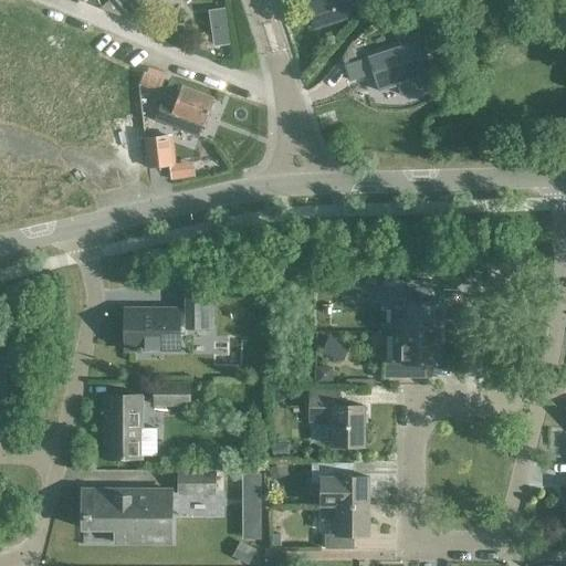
[(109,0),(100,10),(128,21),(142,10),(133,0),(109,0)]
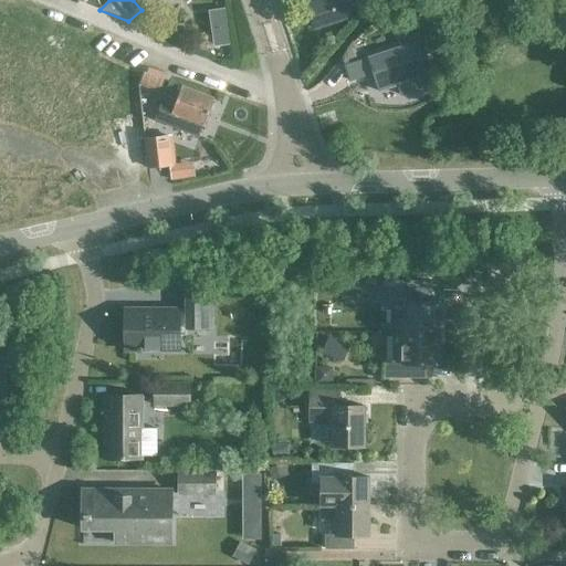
[(315,0),(316,2),(310,4),(311,6),(306,7),(314,30),(349,18),(346,7),(355,4),(353,0),(315,0)]
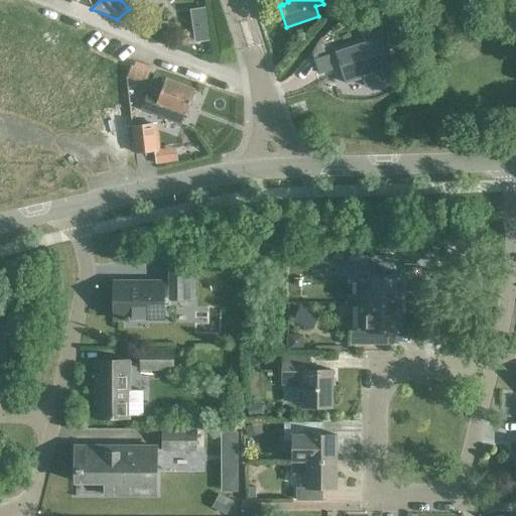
[(365,22),(355,25),(359,36),(369,33),(365,22)]
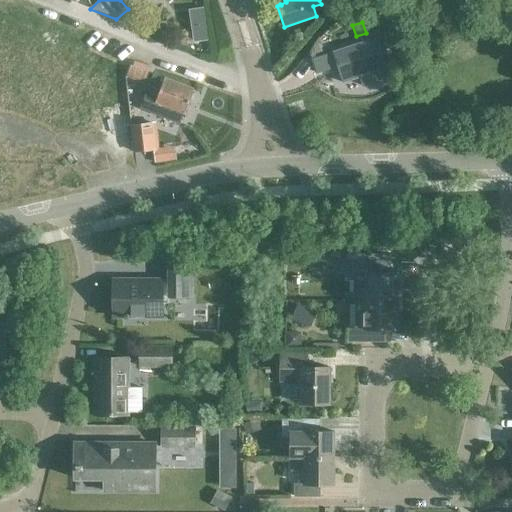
[(366,42),(312,60),(316,73),(338,66),(343,81),(358,76),(361,86),(393,76),(378,29),(364,34),(366,42)]
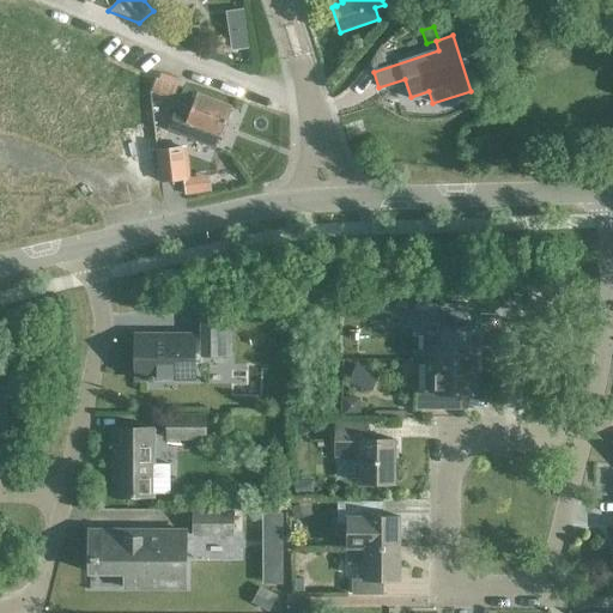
[(210,41),(206,50),(225,58),(228,47),(210,41)]
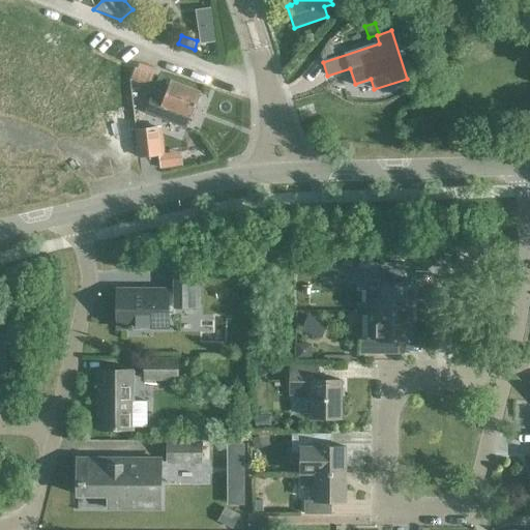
[(149,86),(153,76),(135,68),(130,80),(149,86)]
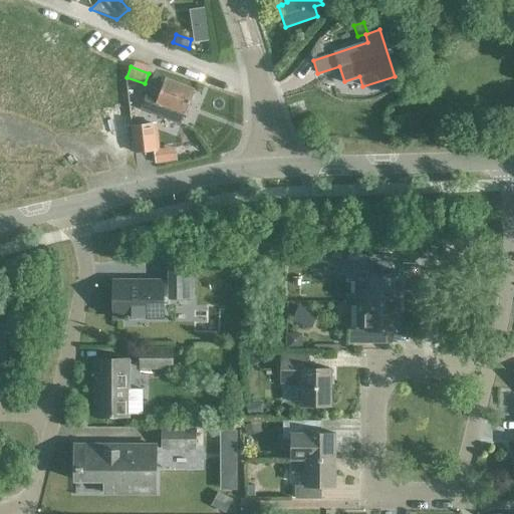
[(154,75),(140,111),(180,125),(193,90),(154,75)]
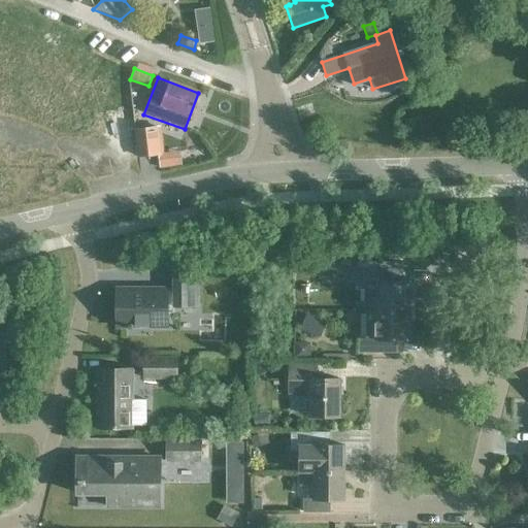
[(154,125),(136,127),(139,157),(158,155),(157,154),(154,125)]
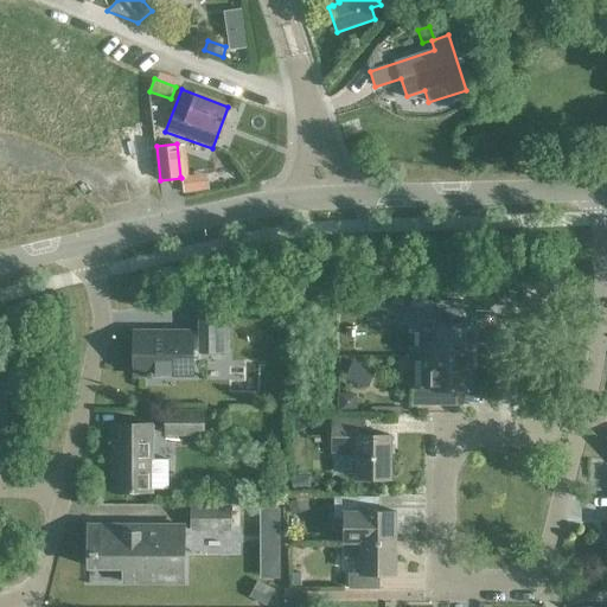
[(206,174),(180,177),(181,178),(183,195),(209,191),(206,174)]
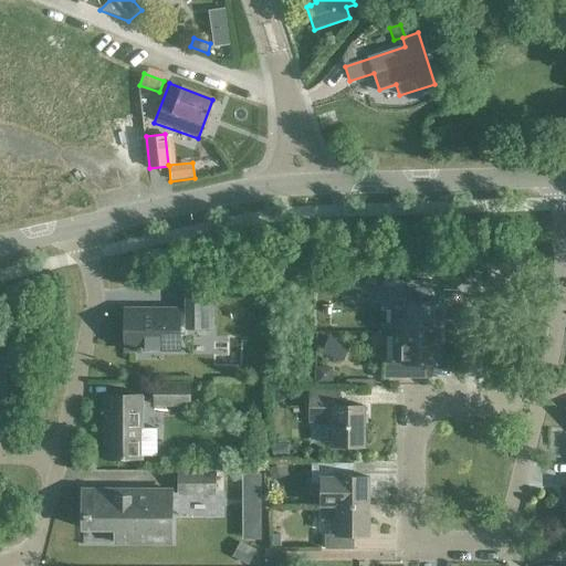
[(377,280),(363,280),(363,297),(377,297),(377,280)]
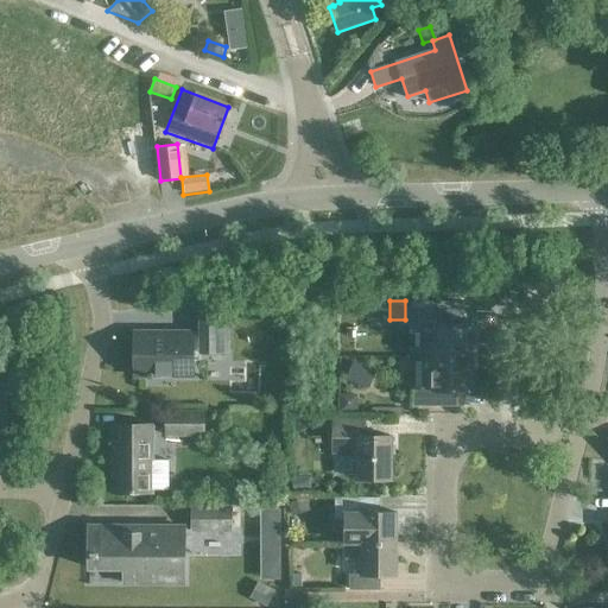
[(419,358),(472,358),(470,324),(444,324),(444,309),(411,310),(411,324),(430,324),(431,356),(419,356),(419,358)]
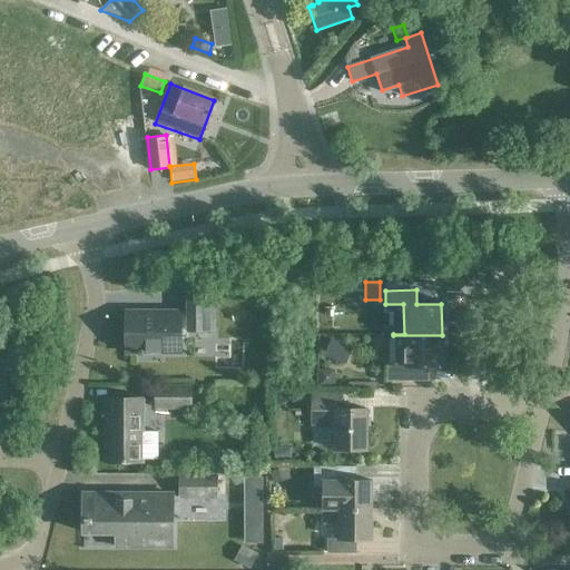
[(179,330),(213,330),(213,296),(187,296),(187,312),(125,312),(126,352),(180,352),(179,330)]
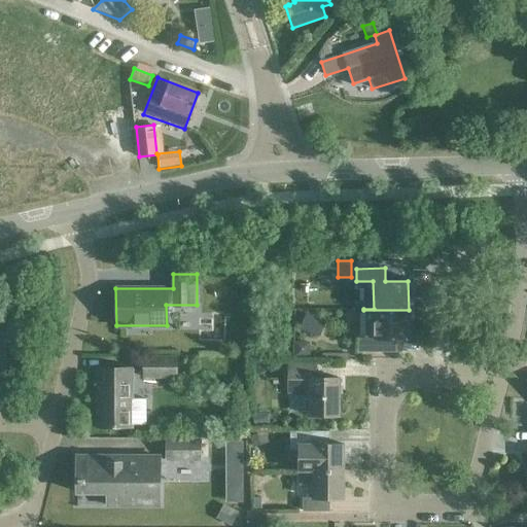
[(409,310),(363,310),(364,338),(357,338),(357,351),(396,351),(396,339),(409,339),(409,310)]
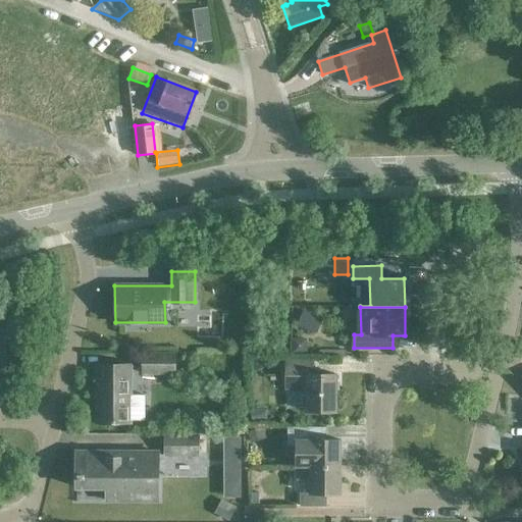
[(321,317),(301,309),(295,323),(315,331),(321,317)]
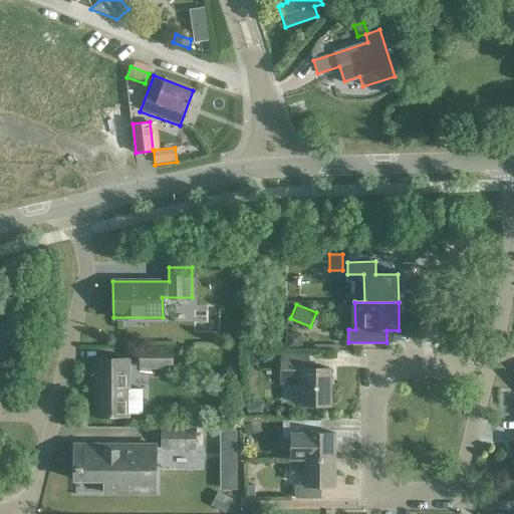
[(289,331),(287,331),(287,345),(289,345),(301,345),(301,331),(289,331)]
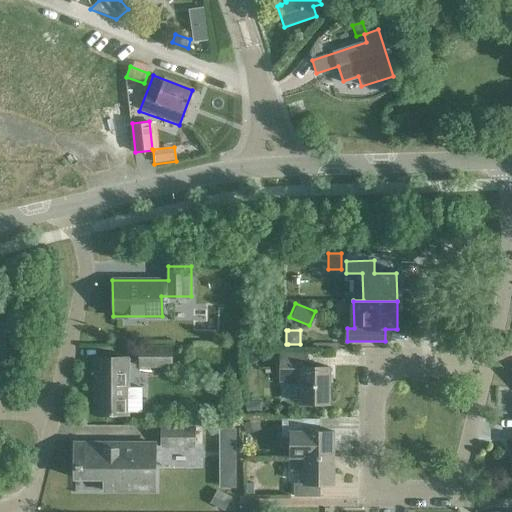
[(171,365),(171,347),(140,347),(139,365),(171,365)]
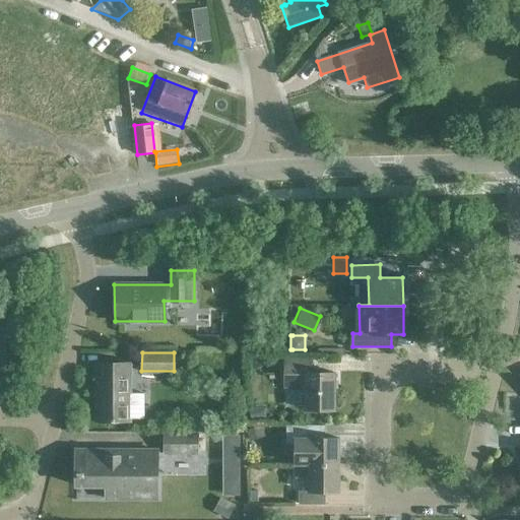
[(334,409),(335,374),(310,374),(310,360),(283,360),(283,388),(304,388),(304,409),(334,409)]
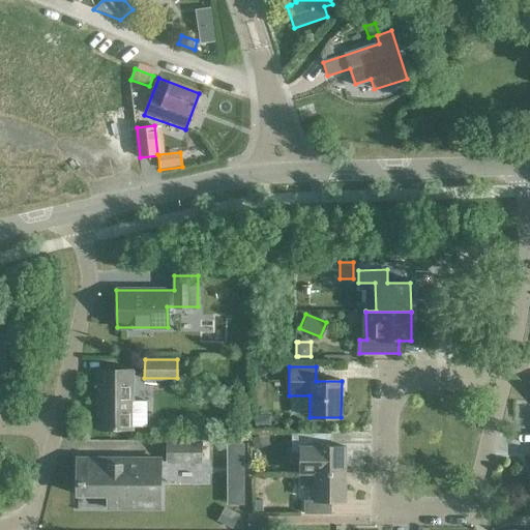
[(131,400),(131,370),(98,370),(98,428),(131,429),(131,424),(146,424),(146,401),(131,400)]
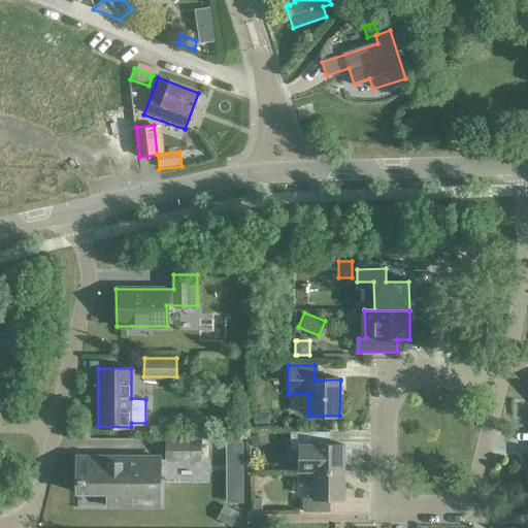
[(265,411),(252,416),(256,430),(269,426),(265,411)]
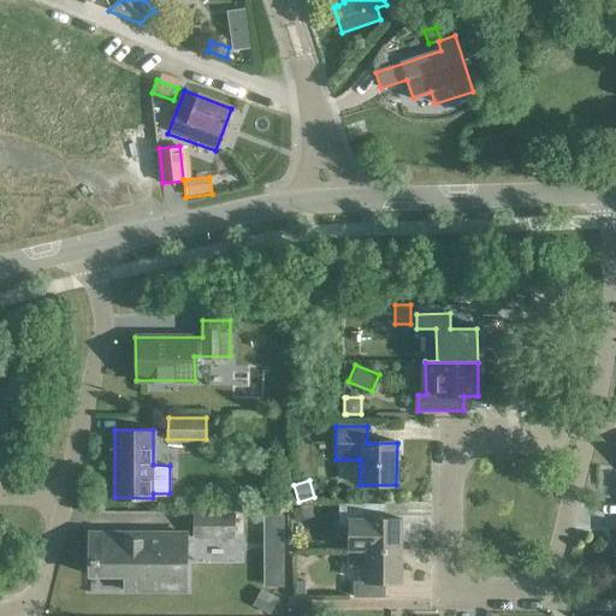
[(401,551),(401,519),(384,519),(384,504),(338,504),(338,525),(348,525),(348,550),(401,551)]
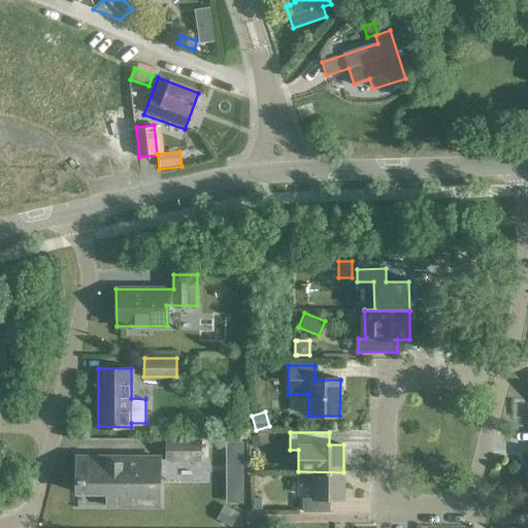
[(264,433),(250,438),(254,449),(268,443),(264,433)]
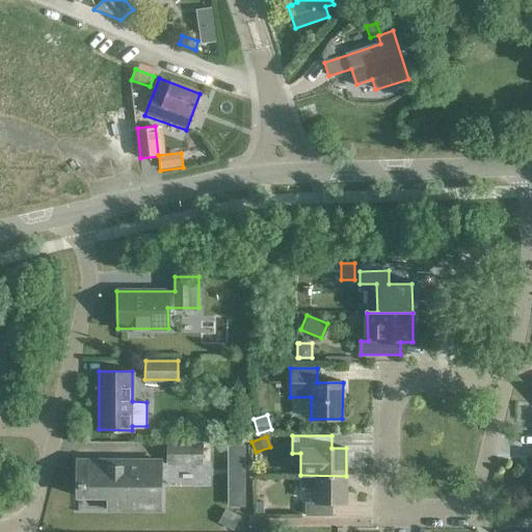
[(201,463),(202,445),(168,444),(168,462),(201,463)]
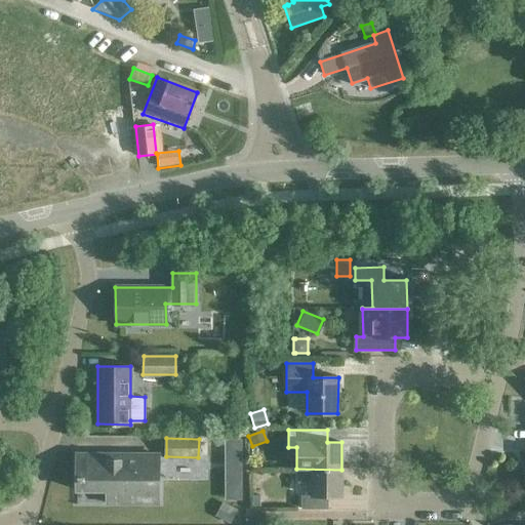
[(240,441),(225,441),(226,499),(240,499),(240,441)]
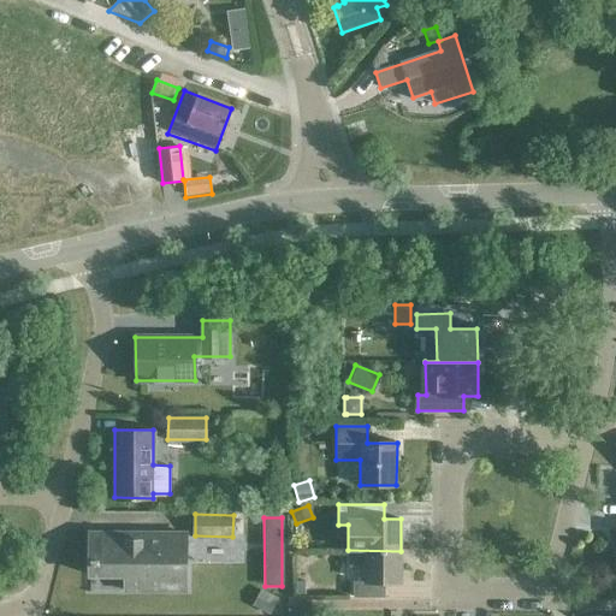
[(185,591),(185,533),(90,533),(90,574),(125,574),(125,590),(185,591)]
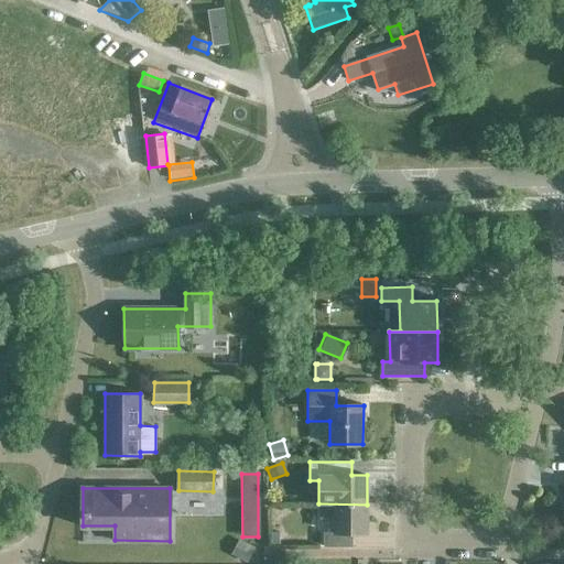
[(367,533),(367,505),(318,503),(317,503),(317,516),(333,516),(333,532),(323,532),(323,546),(351,546),(351,533),(367,533)]
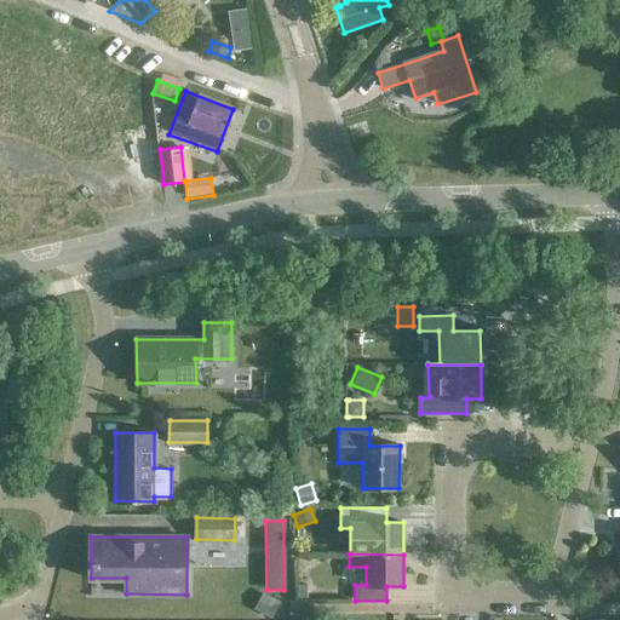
[(308,587),(296,587),(296,600),(309,600),(308,587)]
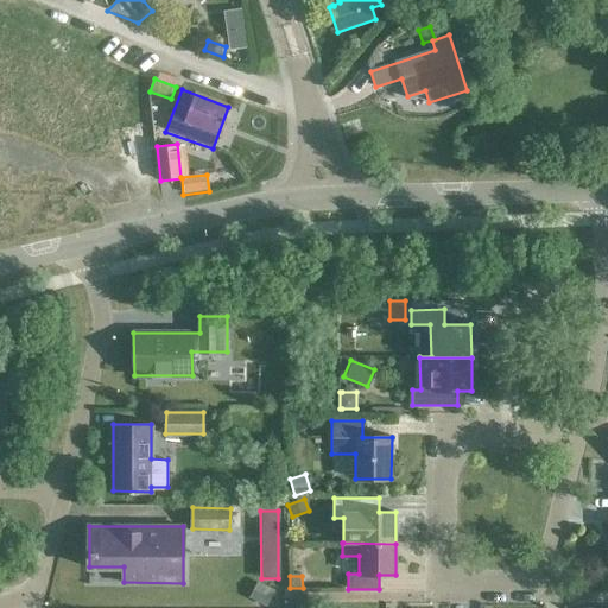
[(255,580),(248,595),(265,603),(272,589),(255,580)]
